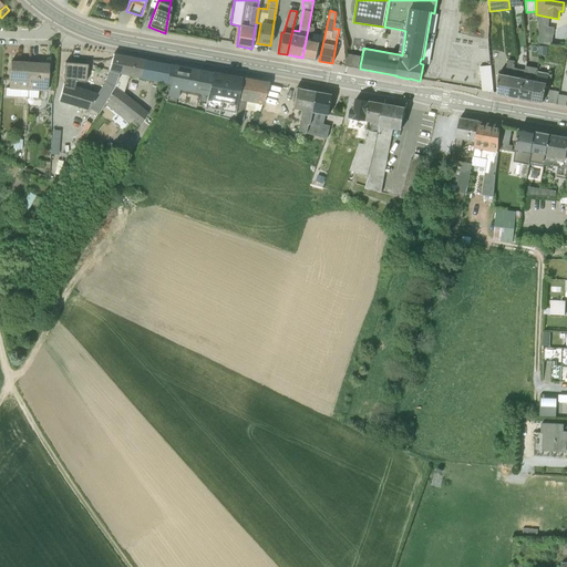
[(421,59),(420,62),(430,64),(439,14),(434,13),(431,12),(423,59),(421,59)]
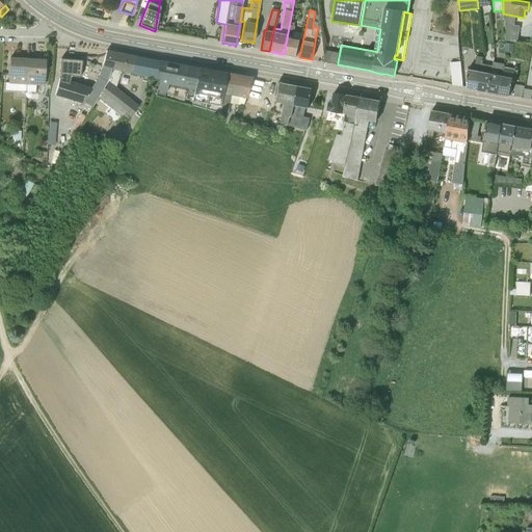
[(520,38),(520,22),(507,22),(507,38),(520,38)]
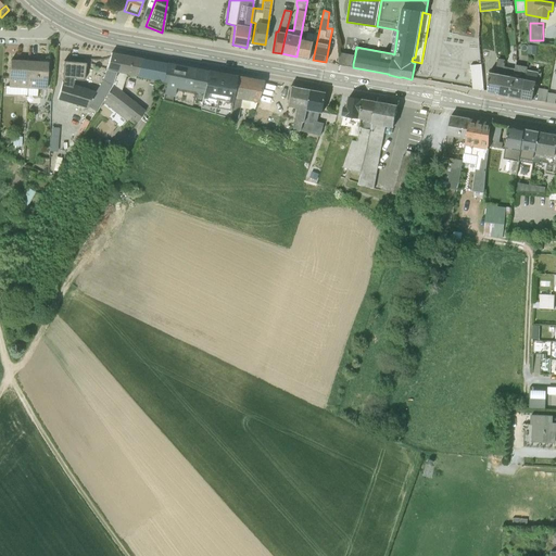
[(310,59),(314,40),(317,40),(319,32),(316,30),(314,35),(307,33),(308,26),(303,25),(297,57),(310,59)]
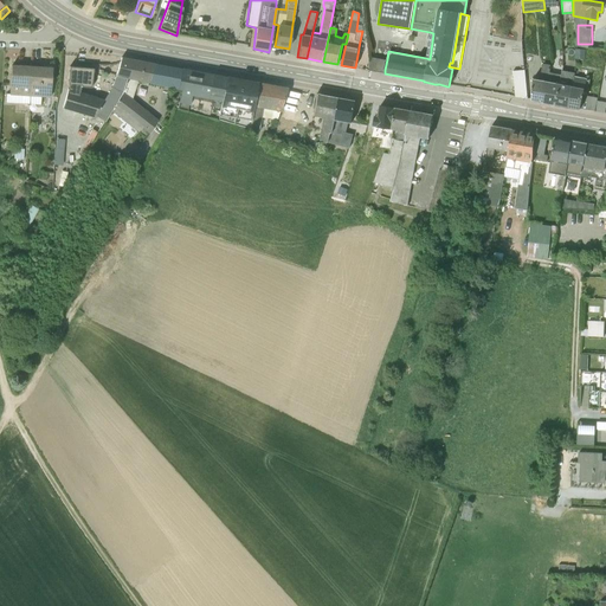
[(574,58),(585,59),(585,49),(574,49),(574,58)]
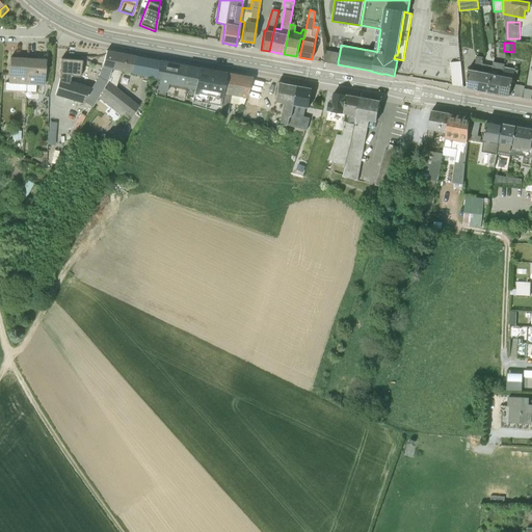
[(98,98),(106,83),(115,52),(106,50),(97,76),(90,87),(70,80),(71,77),(80,77),(82,60),(60,58),(59,77),(54,95),(82,104),(83,102),(91,106),(98,98)]
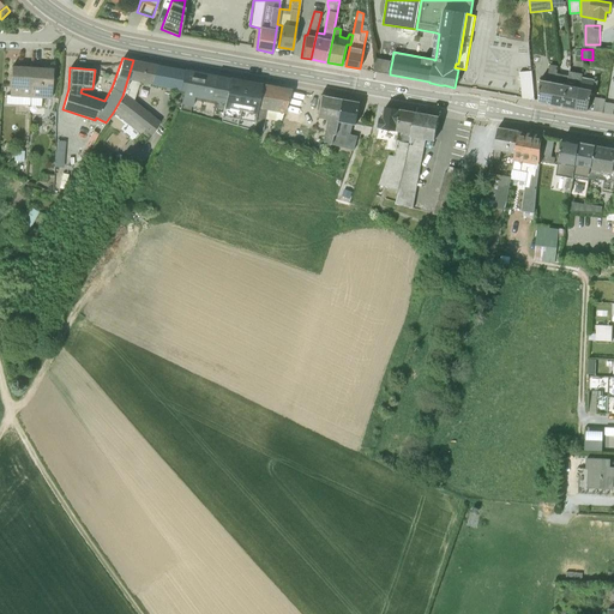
[(390,71),(392,60),(378,59),(377,62),(374,62),(374,71),(384,73),(384,70),(390,71)]
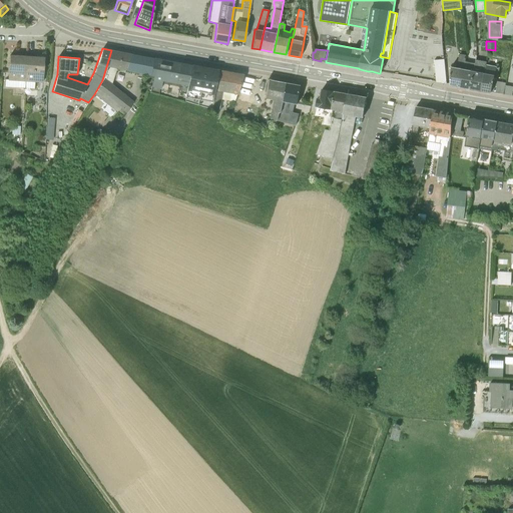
[(133,101),(111,84),(116,68),(149,75),(153,58),(111,50),(102,80),(94,94),(116,112),(119,109),(125,113),(133,101)]
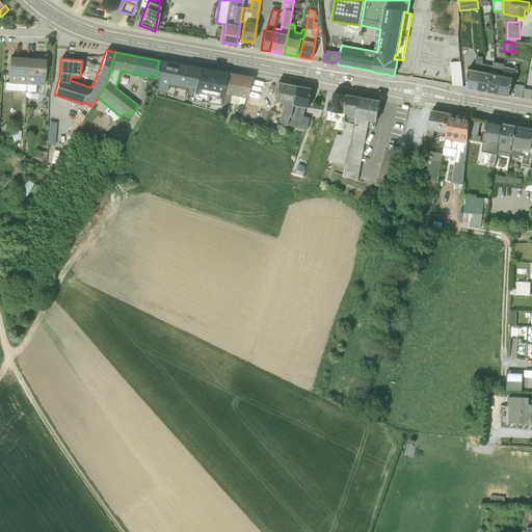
[(9,57),(7,83),(17,84),(16,90),(25,90),(25,84),(27,55),(20,55),(20,57),(9,57)]
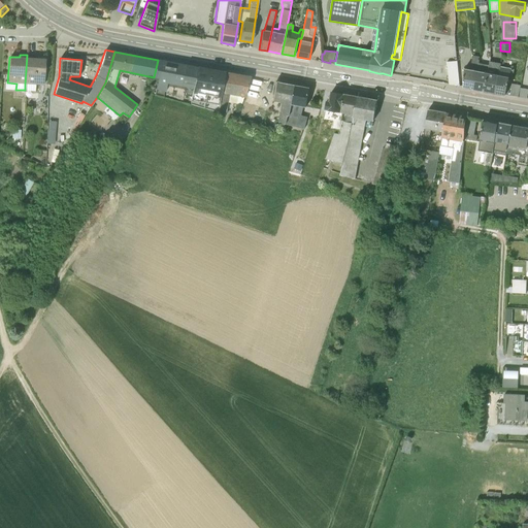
[(35,56),(27,55),(25,84),(43,85),(45,59),(35,58),(35,56)]
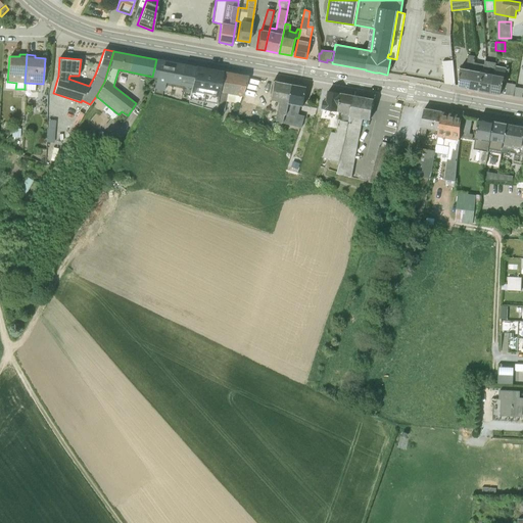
[(469,88),(476,56),(468,55),(466,68),(460,67),(459,86),(469,88)]
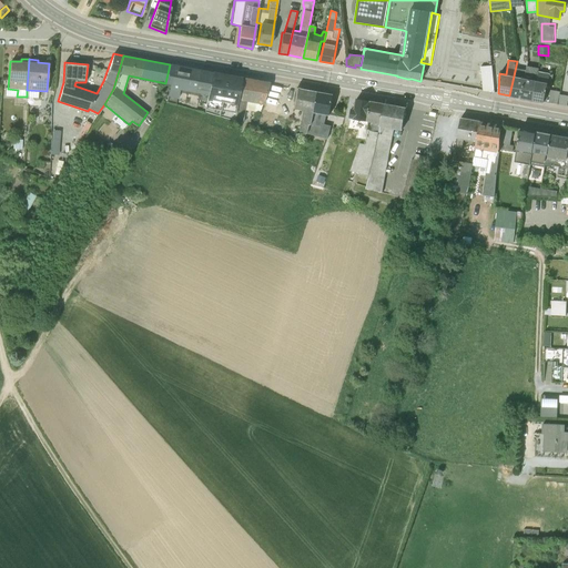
[(523,62),(517,61),(509,95),(520,98),(525,72),(521,71),(523,62)]
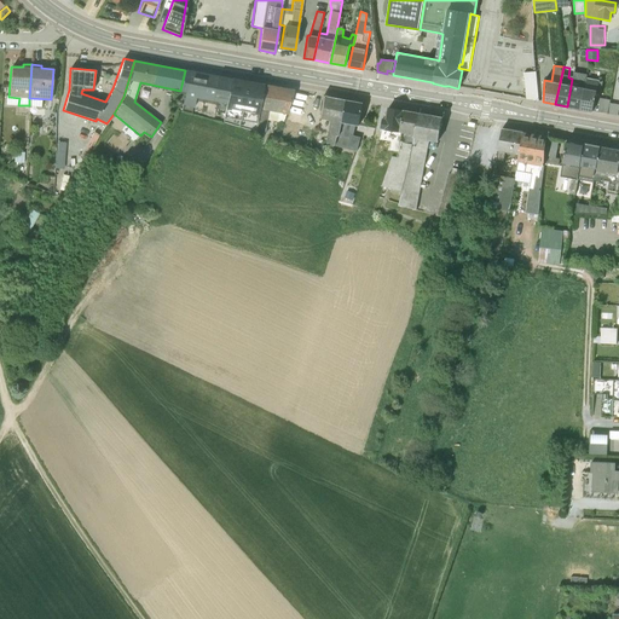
[(181,110),(191,114),(195,100),(215,104),(214,111),(224,113),(230,79),(185,70),(180,91),(185,92),(181,103),(183,104),(181,110)]
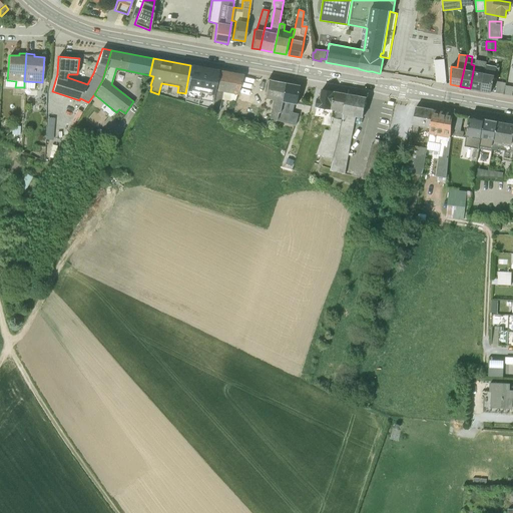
[(436,81),(446,83),(444,59),(434,60),(436,81)]
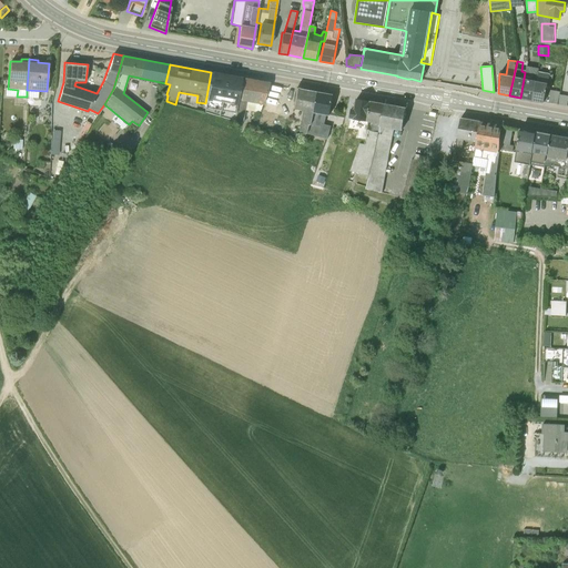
[(520,98),(533,99),(538,68),(527,66),(520,98)]
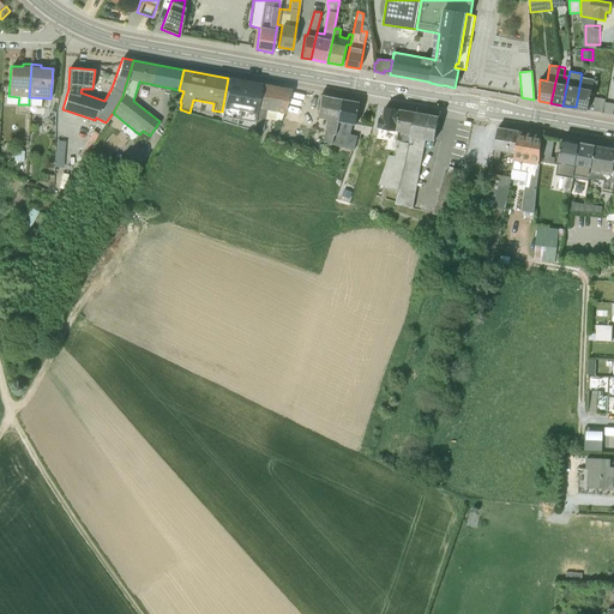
[(597,80),(582,77),(576,107),(602,113),(605,102),(606,100),(595,97),(597,80)]
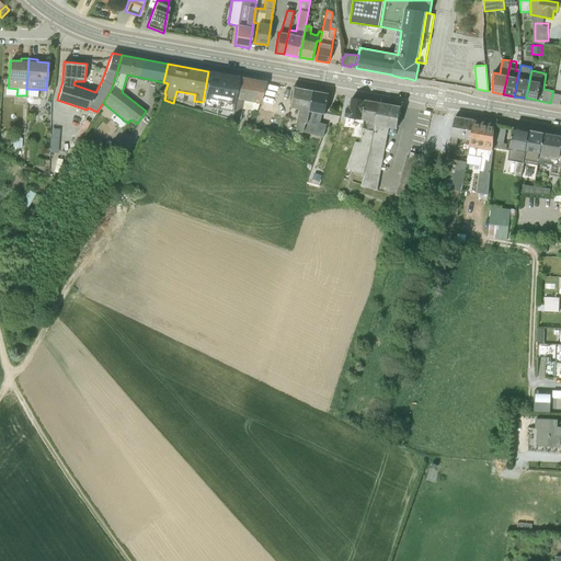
[(239,77),(208,71),(202,106),(232,112),(239,77)]
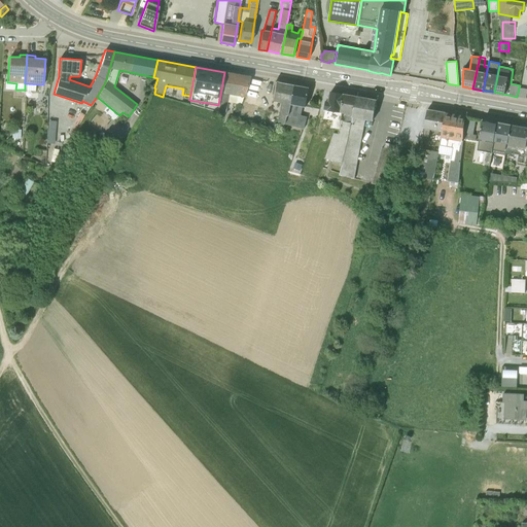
[(224,72),(218,105),(226,106),(227,102),(240,105),(243,97),(249,77),(224,72)]
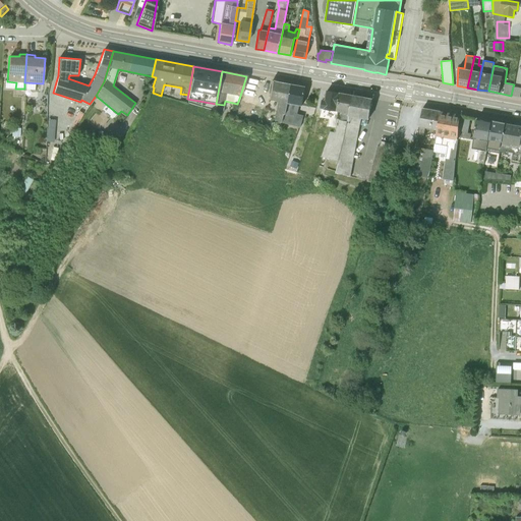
[(285,114),(291,84),(273,80),(272,80),(268,100),(277,101),(273,120),(278,121),(277,127),(280,128),(284,114),(285,114)]
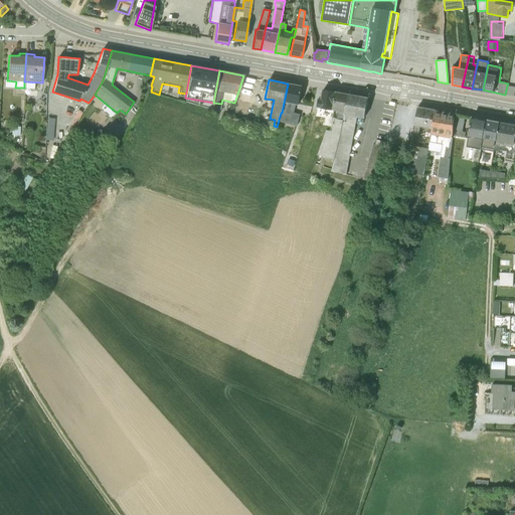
[(299,105),(302,86),(288,83),(282,113),(281,113),(279,121),(282,122),(297,126),(300,115),(294,113),(296,105),(299,105)]
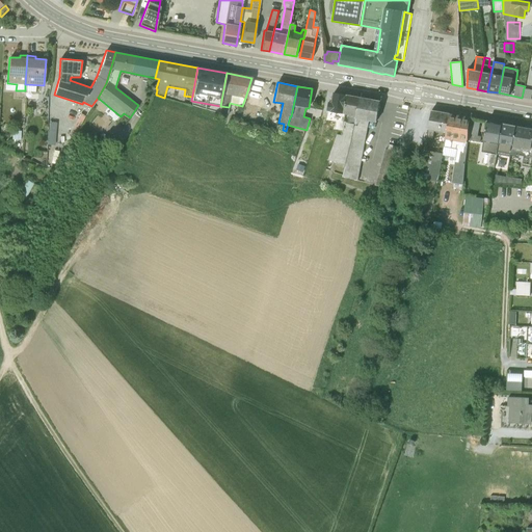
[(531,89),(524,88),(522,98),(531,99),(531,89)]
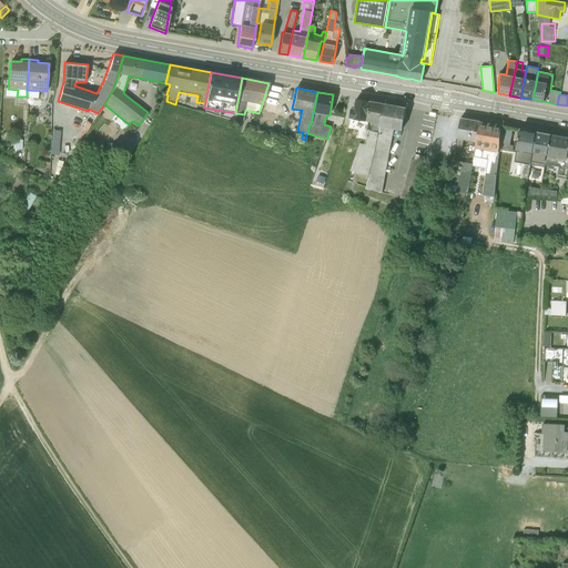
[(277,100),(266,97),(262,111),(273,114),(277,100)]
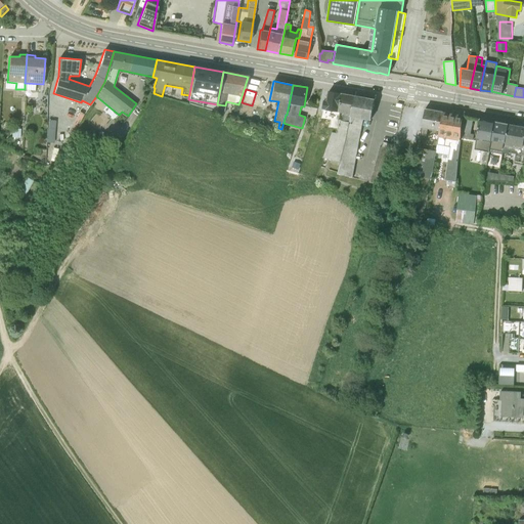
[(342,93),(329,91),(328,100),(324,100),(321,114),(333,116),(331,129),(337,130),(339,117),(340,112),(342,93)]
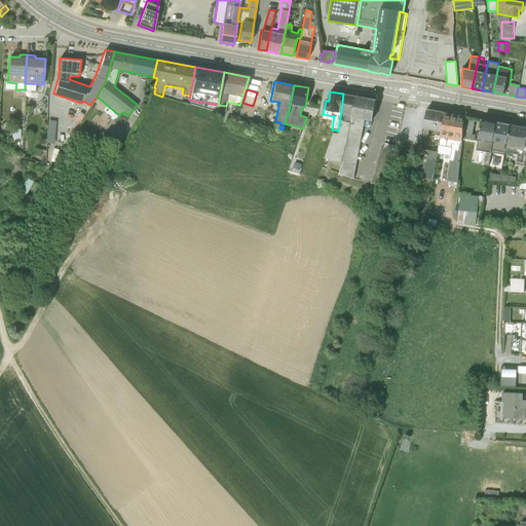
[(350,122),(355,96),(343,94),(341,112),(344,113),(344,114),(344,121),(350,122)]
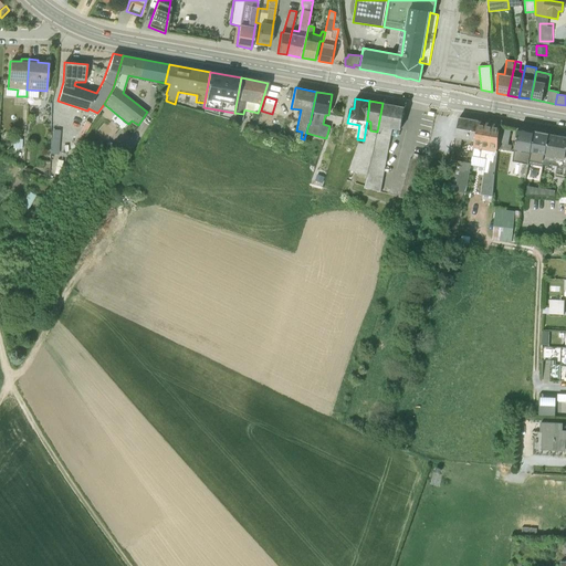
[(400,129),(405,107),(383,103),(377,132),(366,129),(363,144),(358,143),(349,170),(367,175),(365,189),(380,192),(392,128),(400,129)]
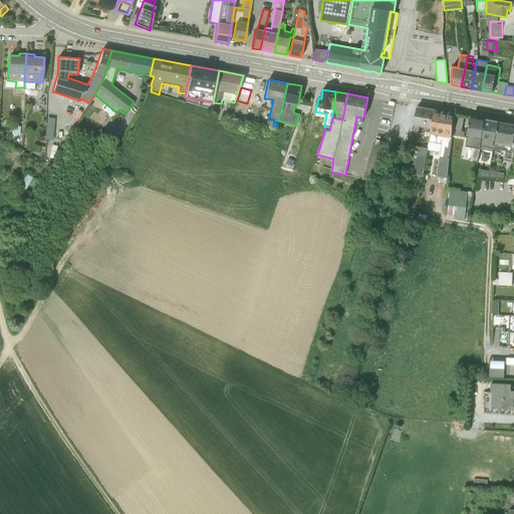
[(221,103),(213,102),(211,109),(219,111),(221,103)]
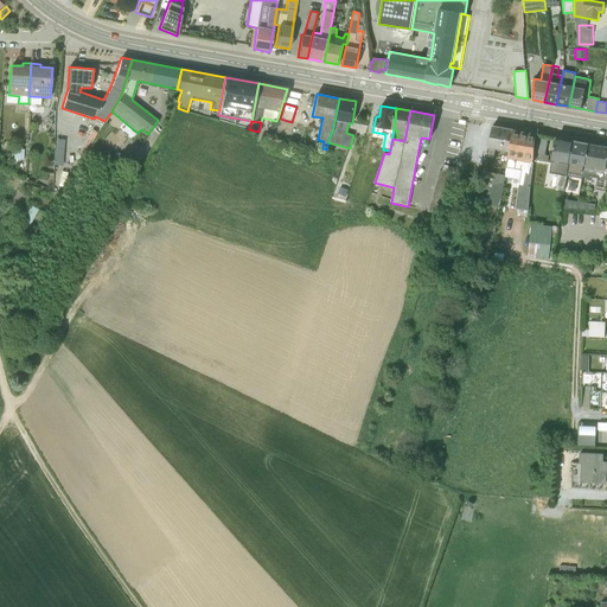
[(509,152),(513,129),(492,126),(487,157),(493,158),(496,149),(509,152)]
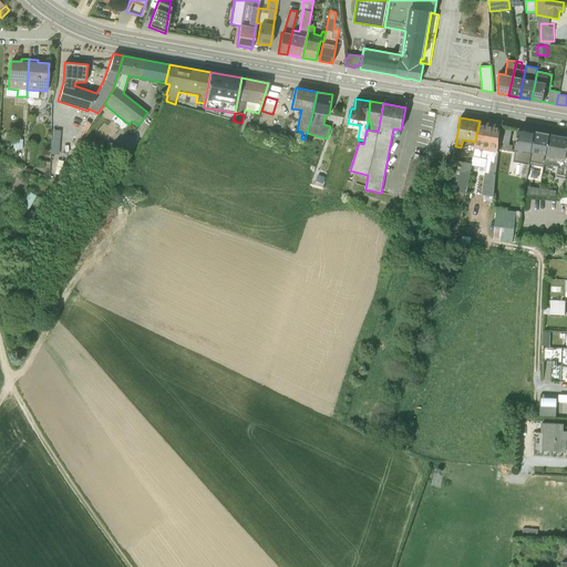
[(500,125),(480,121),(475,142),(472,165),(486,167),(482,195),(493,196),(498,148),(500,129),(500,125)]
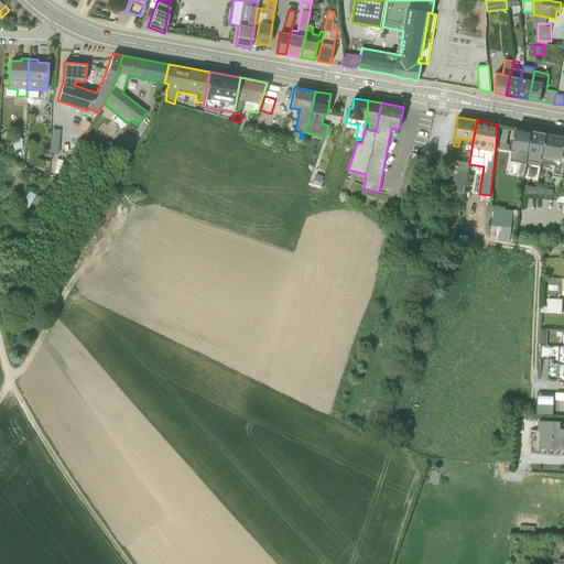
[(507,143),(509,131),(497,128),(496,148),(509,150),(510,144),(507,143)]
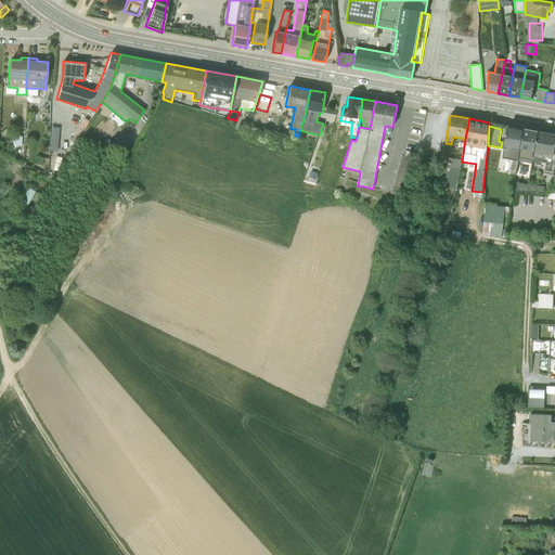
[(508,126),(503,157),(517,159),(519,149),(524,129),(508,126)]
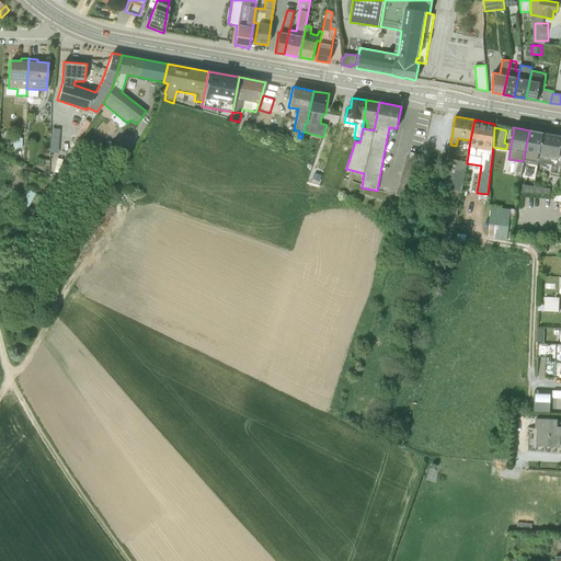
[(525,150),(523,161),(538,164),(538,162),(544,133),(529,130),(525,150)]
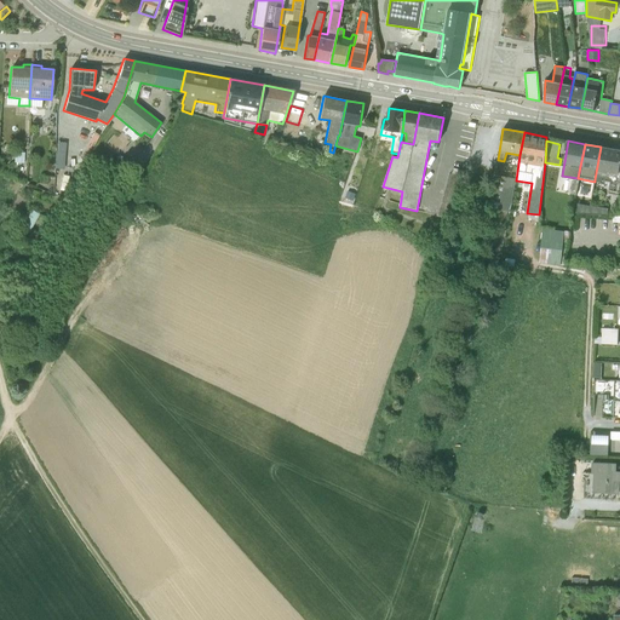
[(619,165),(619,149),(601,147),(595,179),(602,181),(602,178),(609,179),(608,193),(619,195),(619,189),(619,172),(619,165)]
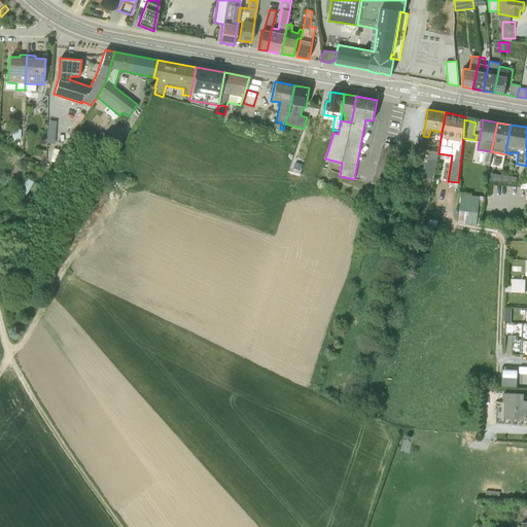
[(237,128),(236,132),(243,134),(242,136),(249,138),(250,133),(244,132),(244,130),(237,128)]
